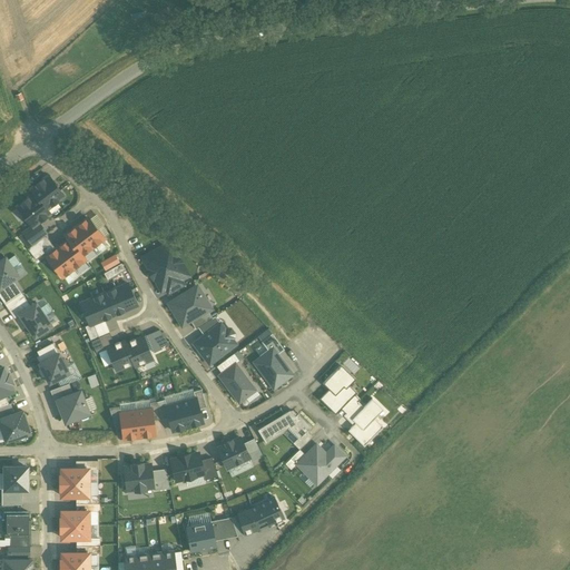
[(35,194),(47,209),(64,196),(48,176),(31,189),(35,194)]
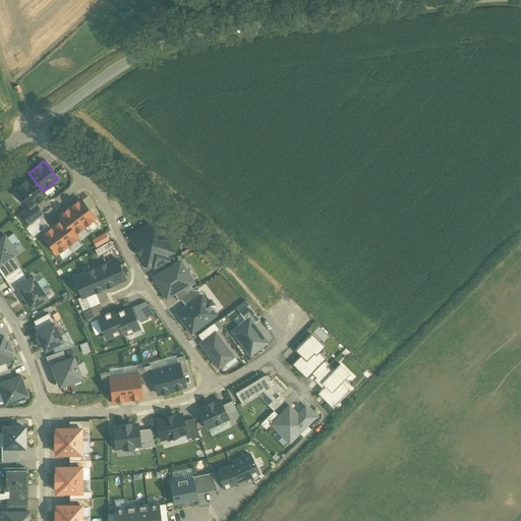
[(35,204),(46,195),(43,191),(32,177),(15,188),(30,207),(30,208),(35,204)]
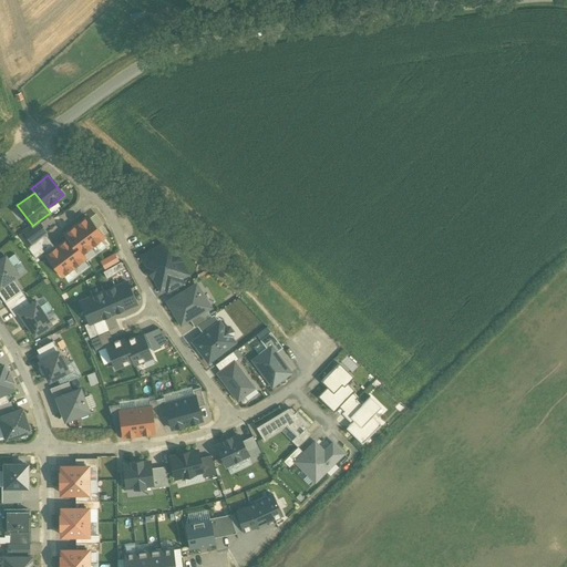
[(104,224),(96,213),(89,218),(103,237),(107,233),(102,225),(104,224)]
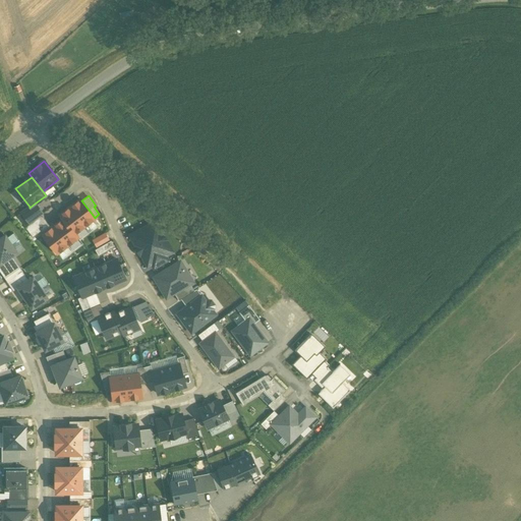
[(80,199),(70,208),(84,226),(94,218),(95,218),(81,200),(80,199)]
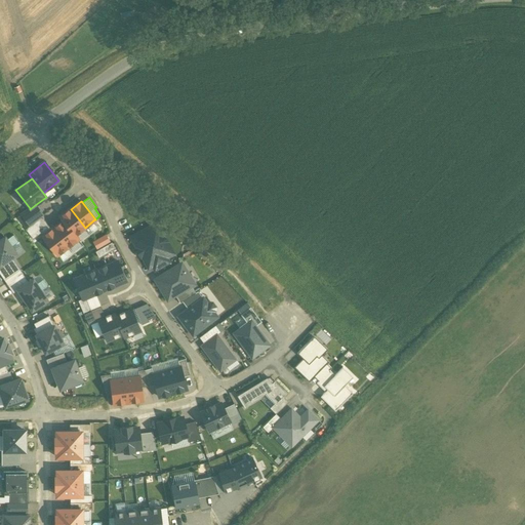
[(22,214),(30,226),(31,225),(42,216),(43,215),(35,205),(30,209),(30,208),(22,214)]
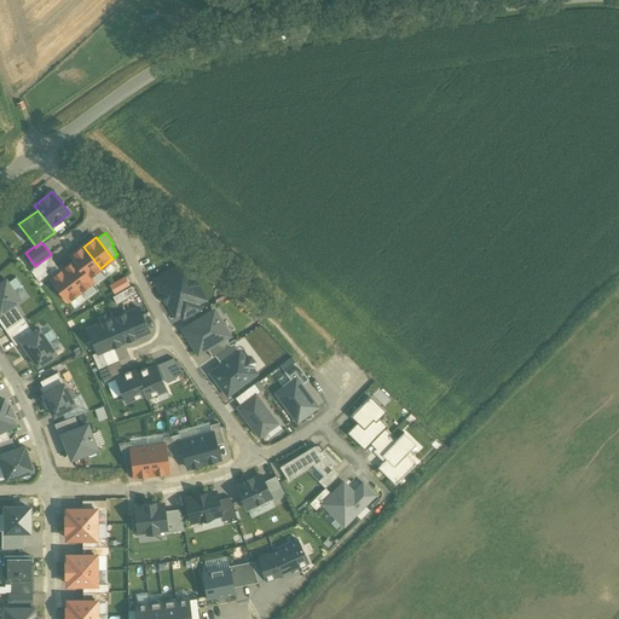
[(84,247),(71,255),(75,260),(88,277),(100,268),(84,247)]
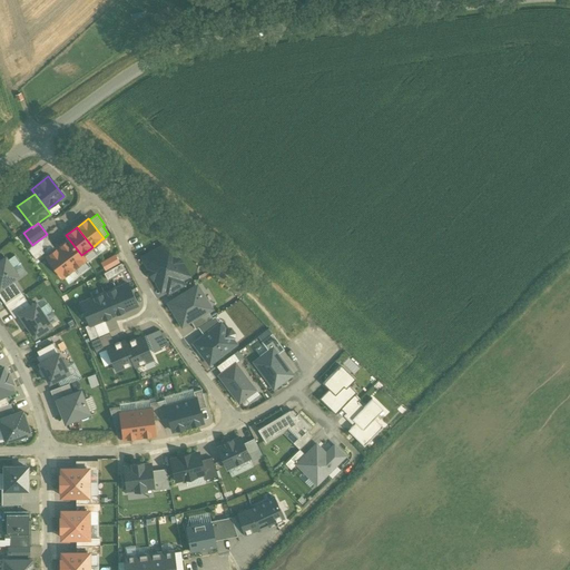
[(48,255),(56,249),(46,235),(33,244),(38,249),(42,255),(46,252),(48,255)]
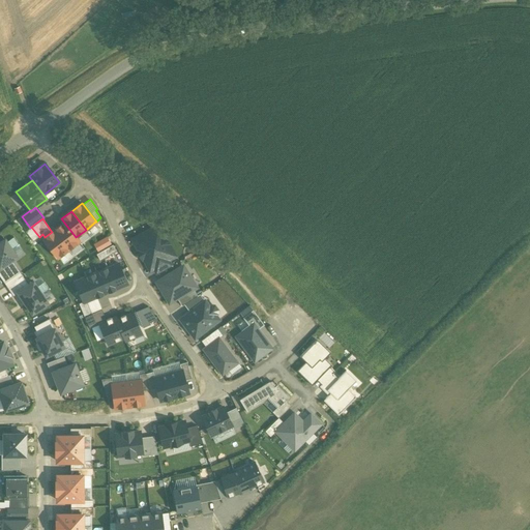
[(95,222),(86,230),(91,237),(101,230),(95,222)]
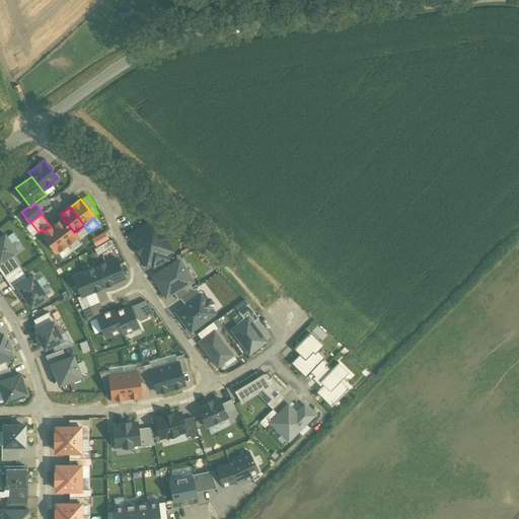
[(63,218),(53,225),(67,244),(77,236),(63,218)]
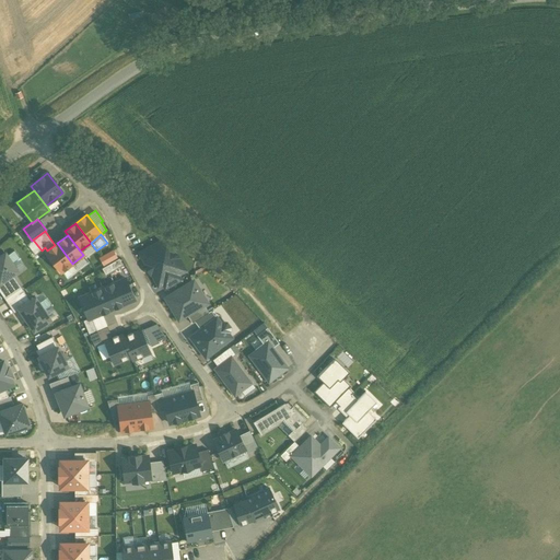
[(26,245),(31,249),(37,245),(33,240),(32,241),(26,245)]
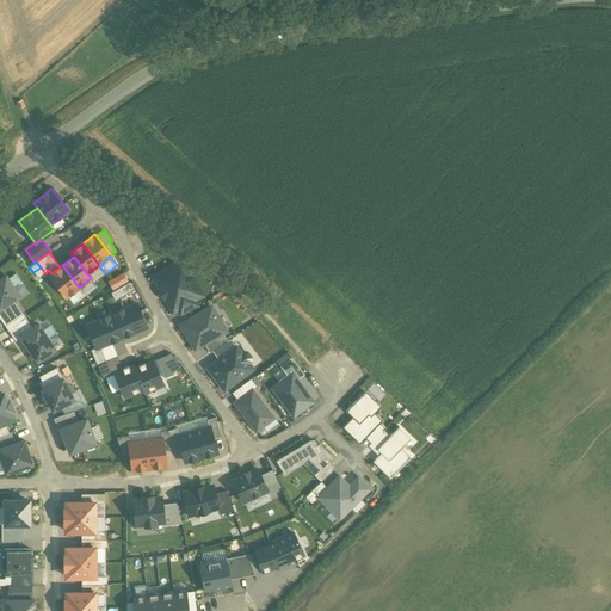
[(178,312),(181,316),(198,307),(195,300),(203,295),(195,281),(185,287),(178,275),(184,271),(174,264),(153,276),(159,288),(161,291),(164,289),(167,295),(166,296),(171,303),(173,302),(178,312)]
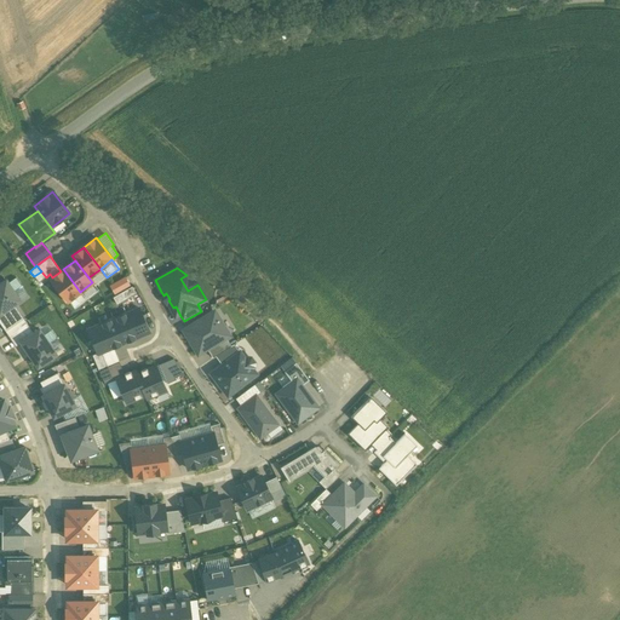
[(52,277),(51,279),(68,300),(80,292),(63,269),(61,271),(52,277)]
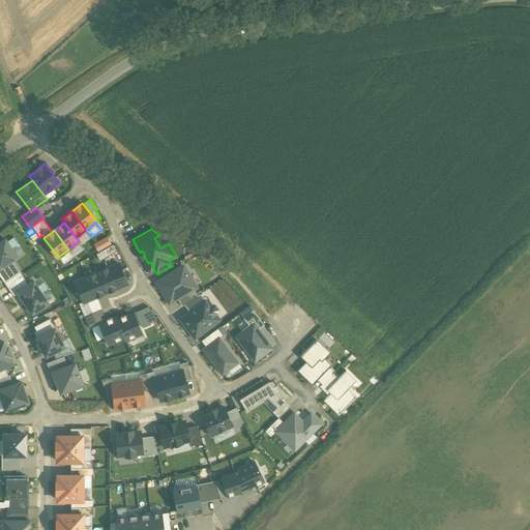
[(86,230),(76,237),(81,245),(91,237),(86,230)]
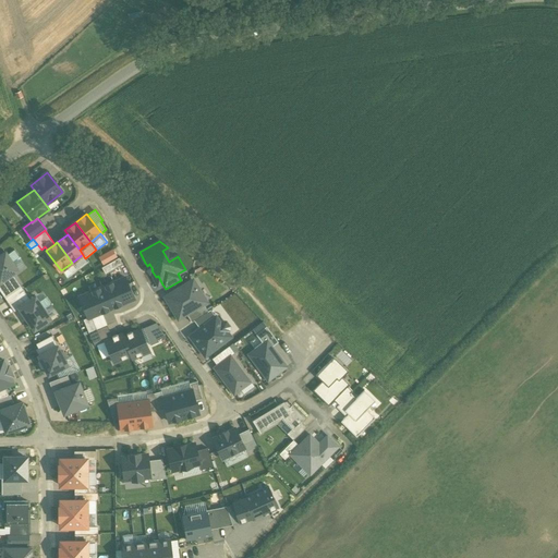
[(35,254),(41,250),(37,244),(31,249),(35,254)]
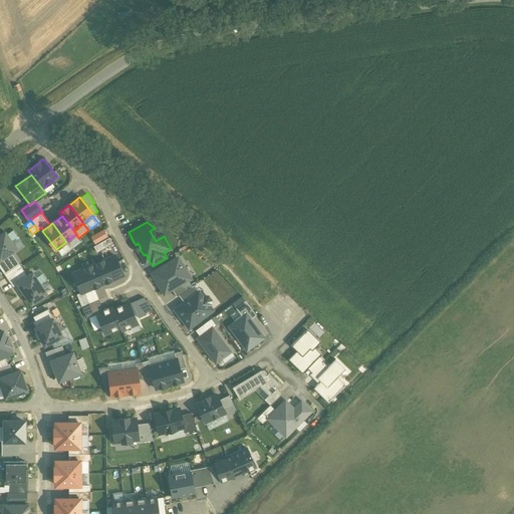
[(150,231),(156,241),(164,236),(155,228),(150,231)]
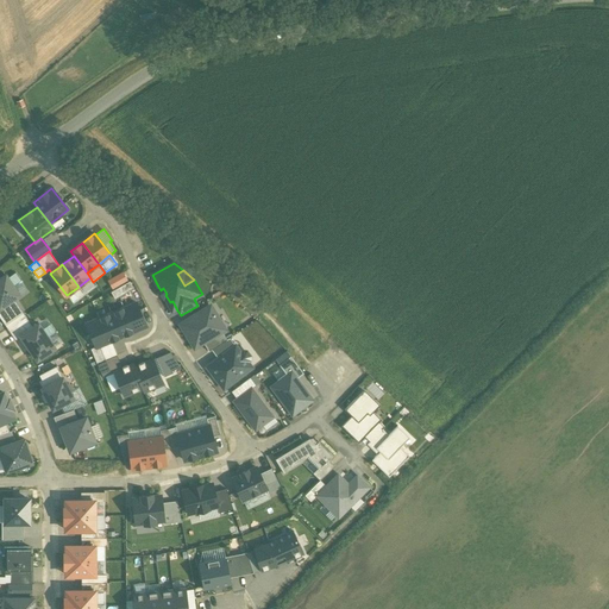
[(123,271),(107,280),(113,289),(129,281),(123,271)]
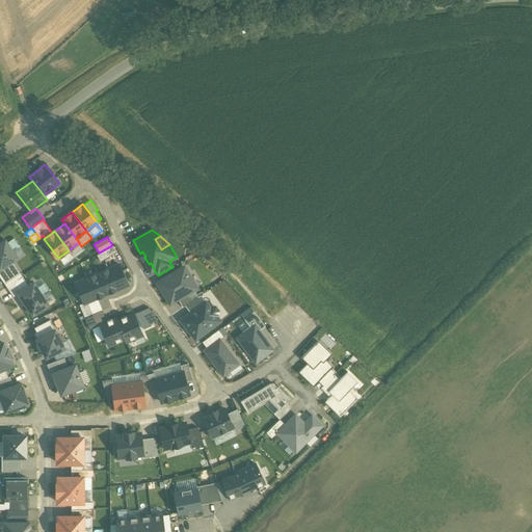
[(0,268),(11,261),(17,258),(11,249),(19,245),(14,238),(6,243),(5,240),(0,243),(0,268)]
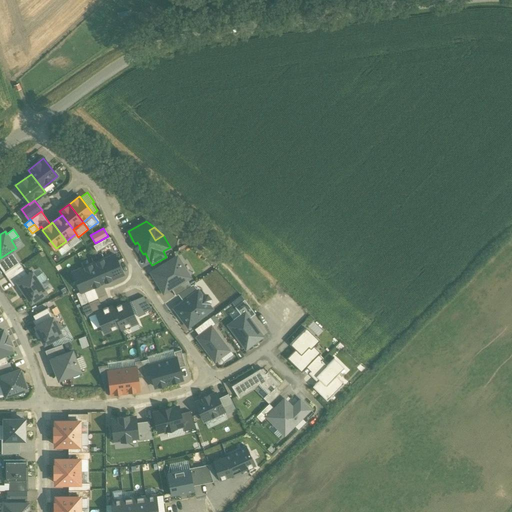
[(76,233),(66,241),(72,248),(81,241),(78,237),(76,233)]
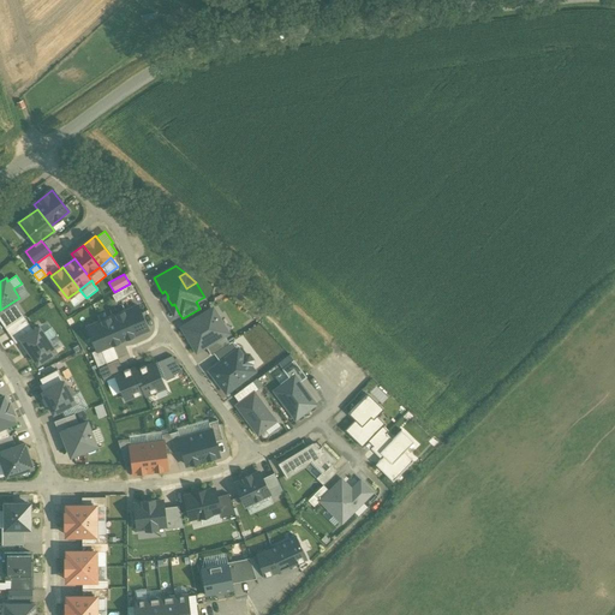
[(131,285),(112,294),(117,303),(135,292),(131,285)]
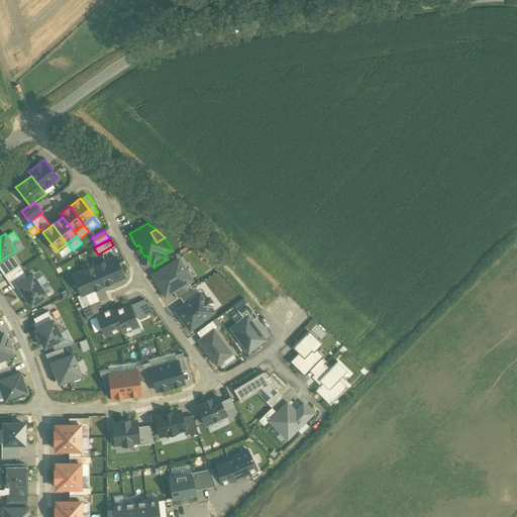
[(67,243),(57,250),(63,259),(73,250),(67,243)]
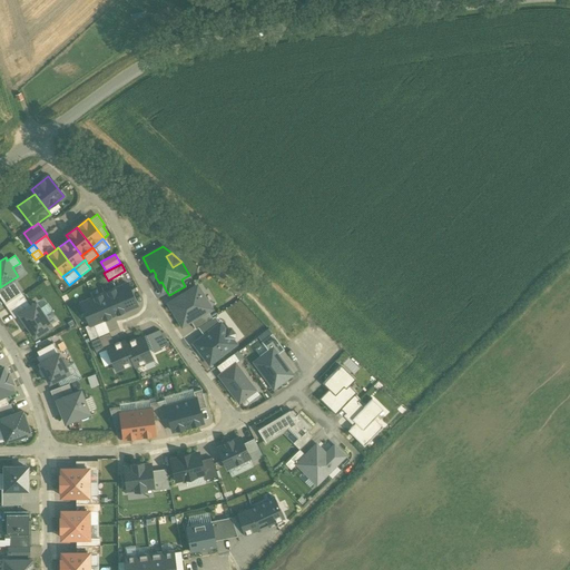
[(156,275),(153,269),(150,272),(148,268),(146,269),(153,281),(154,281),(160,293),(166,291),(161,282),(159,283),(155,276),(156,275)]
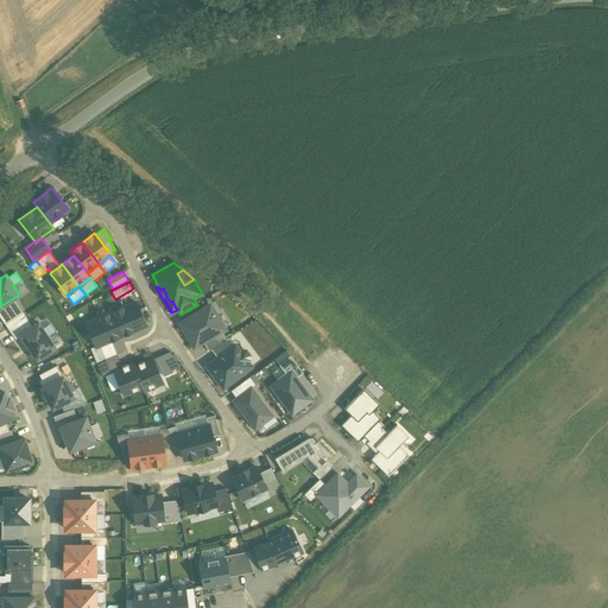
[(13,298),(0,306),(0,317),(4,322),(21,310),(13,298)]
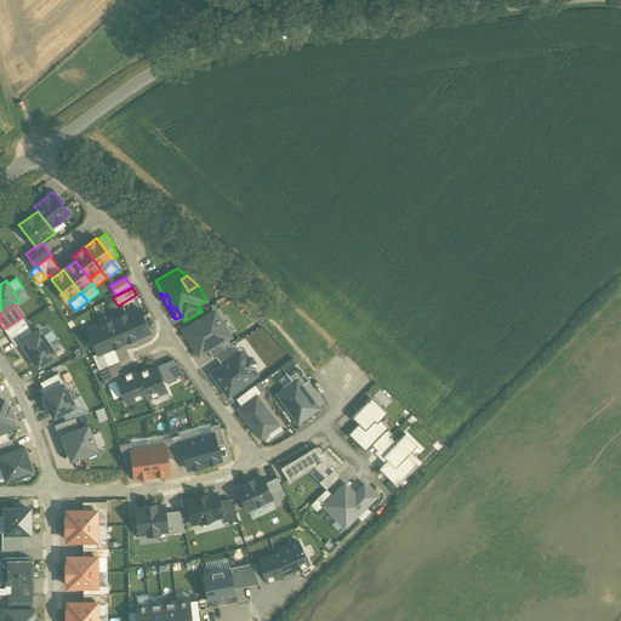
[(136,339),(149,332),(140,308),(126,314),(136,339)]
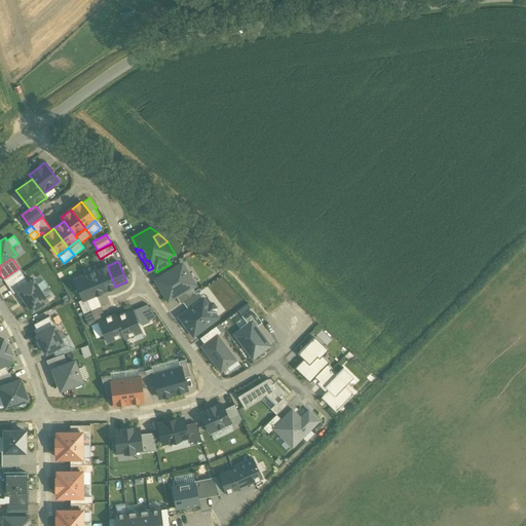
[(156,280),(167,300),(176,296),(191,286),(193,285),(182,264),(156,280)]
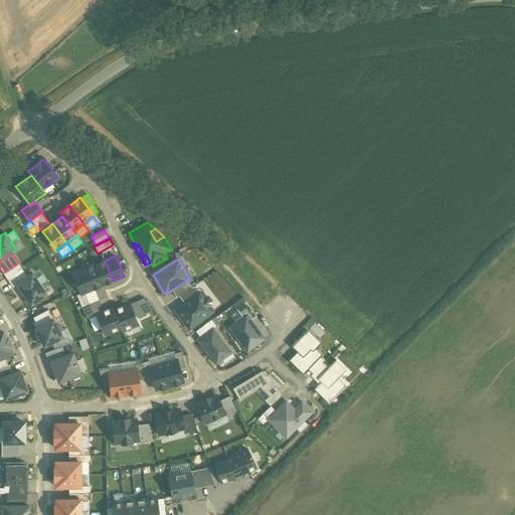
[(113,281),(105,261),(95,265),(103,285),(113,281)]
